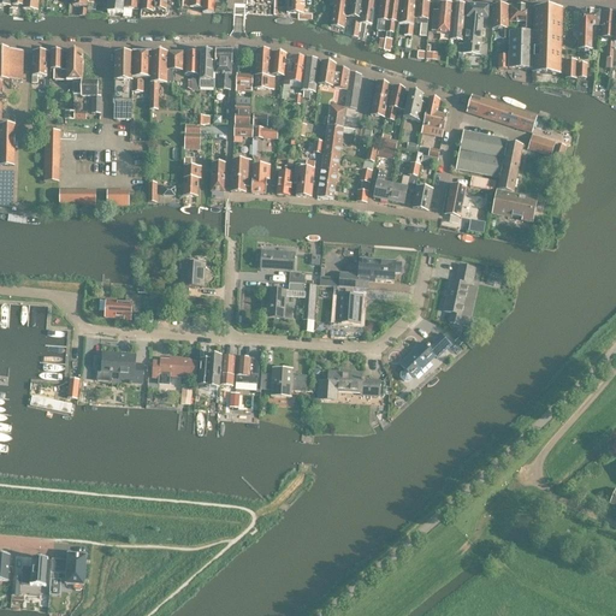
[(123,13),(123,0),(108,0),(107,12),(123,13)]
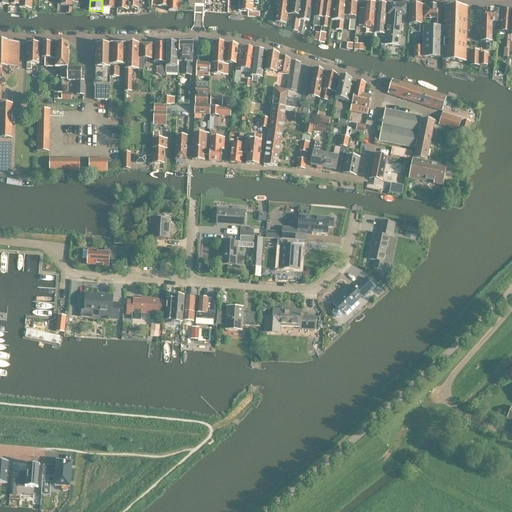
[(102,0),(102,11),(102,14),(108,14),(109,8),(115,8),(115,0),(102,0)]
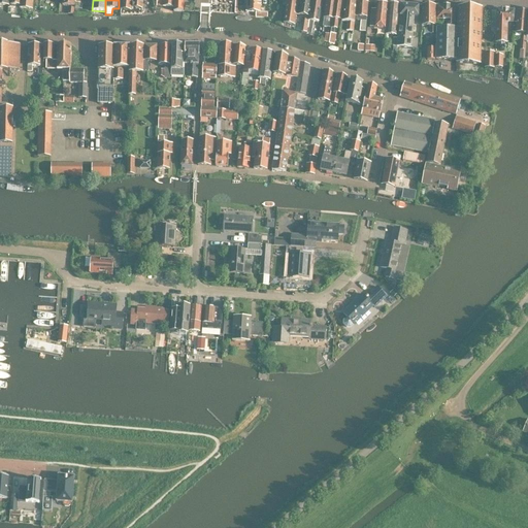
[(122,0),(121,10),(121,14),(141,14),(141,9),(142,0),(122,0)]
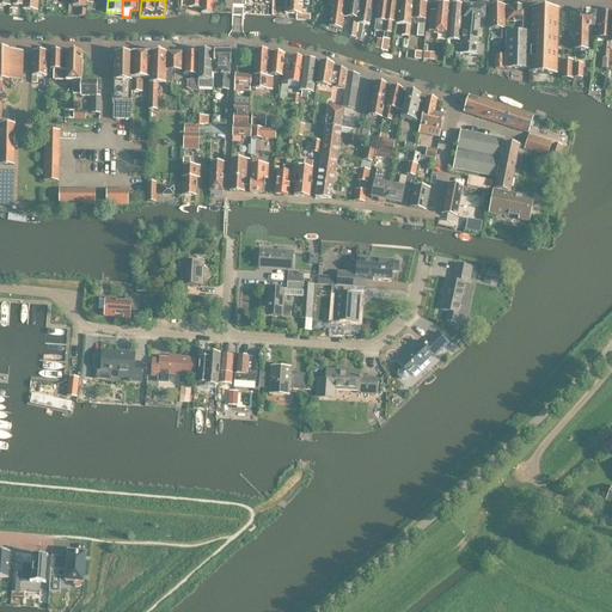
[(201,0),(201,13),(212,13),(212,0),(201,0)]
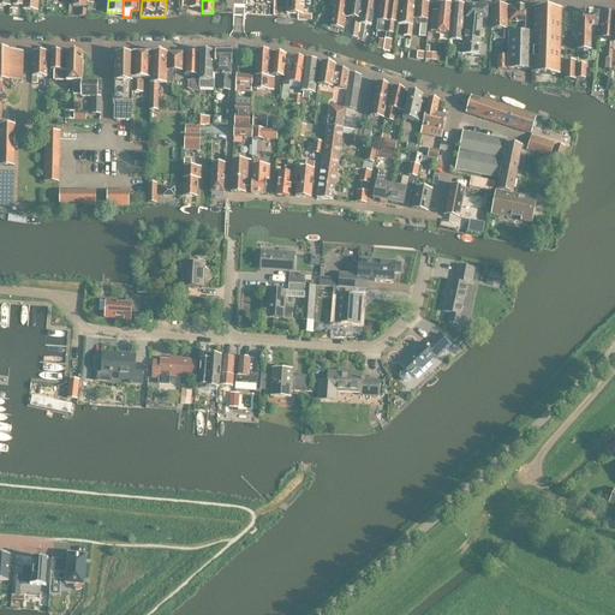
[(303,15),(302,0),(286,0),(287,13),(298,15),(297,19),(306,19),(306,15),(303,15)]
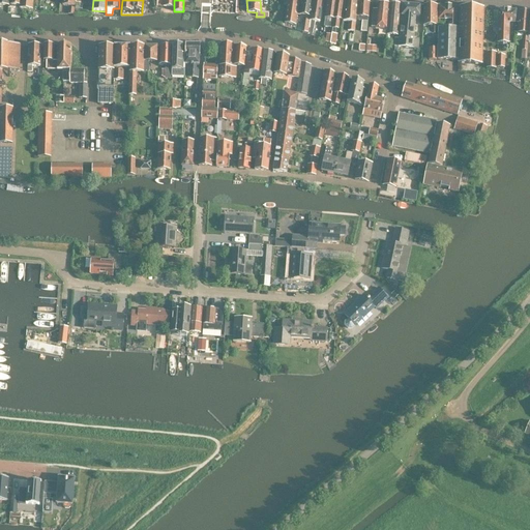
[(295,25),(298,0),(288,0),(285,23),(295,25)]
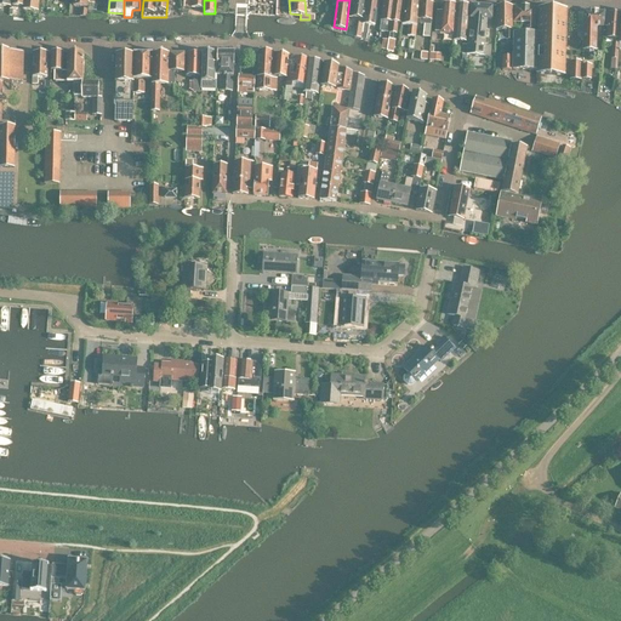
[(365,0),(353,0),(351,17),(358,18),(357,30),(355,38),(360,39),(362,30),(362,28),(365,0)]
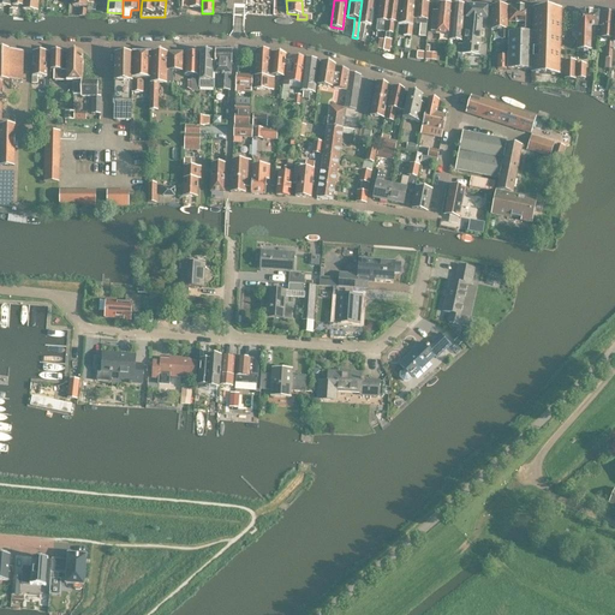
[(374,0),(363,0),(358,39),(362,41),(363,35),(364,35),(365,30),(364,29),(365,25),(370,25),(374,0)]
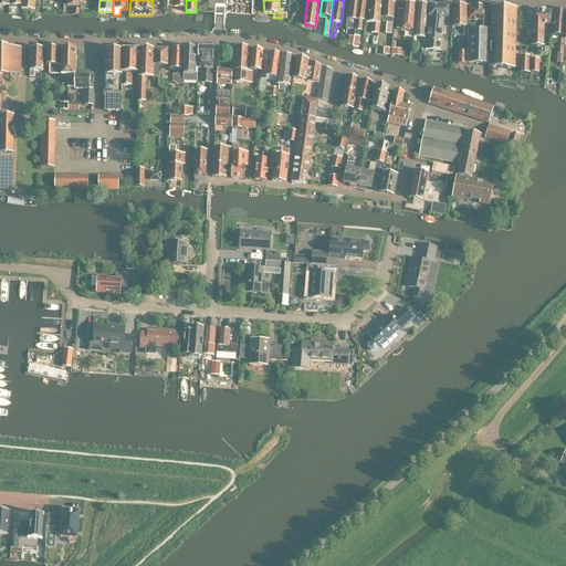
[(359,0),(355,0),(349,0),(346,28),(354,29),(356,20),(359,0)]
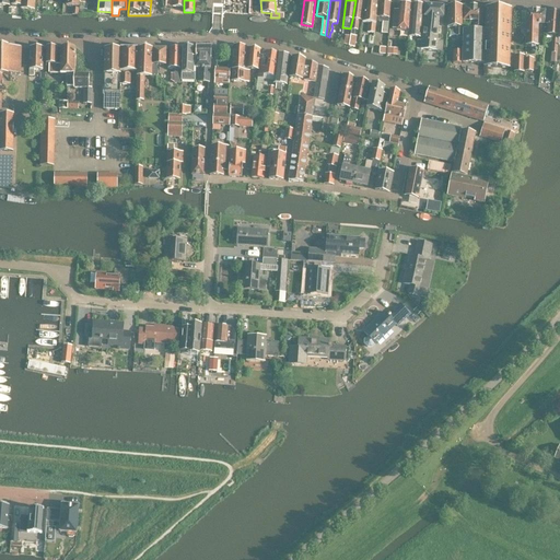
[(356,0),(352,20),(353,20),(351,28),(349,46),(354,47),(356,36),(354,36),(354,30),(358,30),(359,20),(362,21),(364,0),(356,0)]
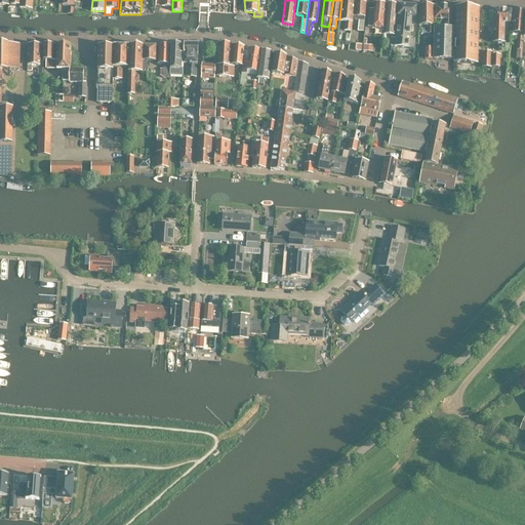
[(351,31),(354,1),(342,1),(339,21),(346,22),(345,30),(351,31)]
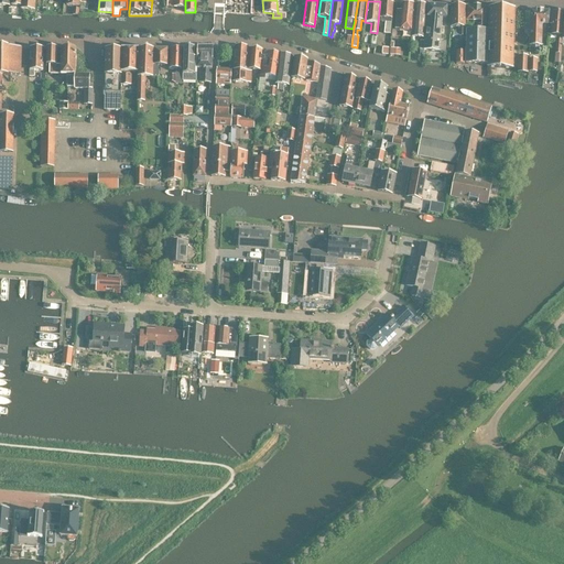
[(380,2),(378,17),(380,18),(380,21),(386,22),(384,33),(390,33),(391,20),(391,18),(392,2),(382,1),(382,2),(380,2)]
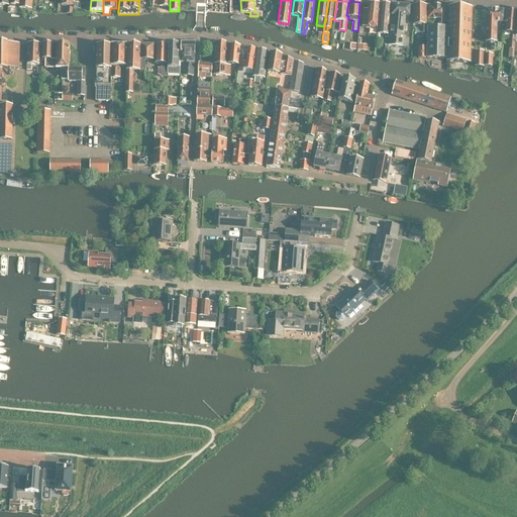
[(380,3),(369,2),(368,9),(364,8),(363,26),(367,26),(367,27),(378,28),(378,26),(379,20),(378,20),(380,3)]
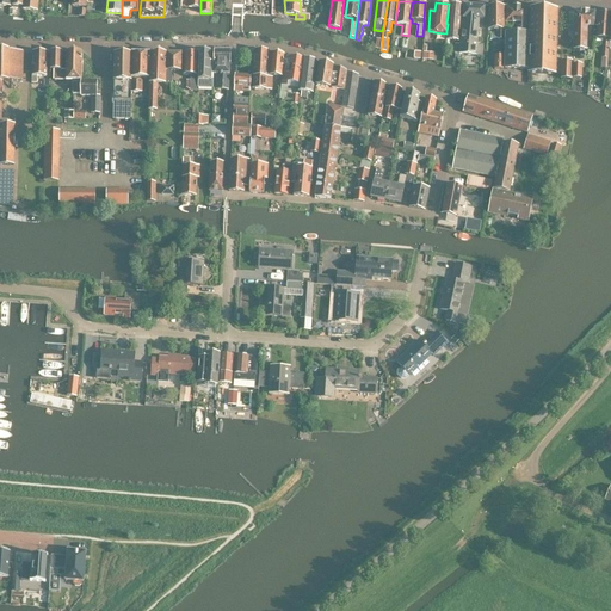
[(450,4),(448,24),(446,31),(446,39),(458,41),(461,5),(450,4)]
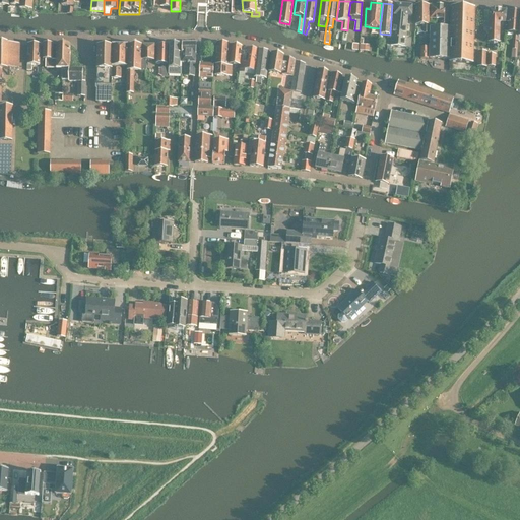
[(412,16),(412,5),(413,5),(395,4),(393,24),(406,25),(407,16),(412,16)]
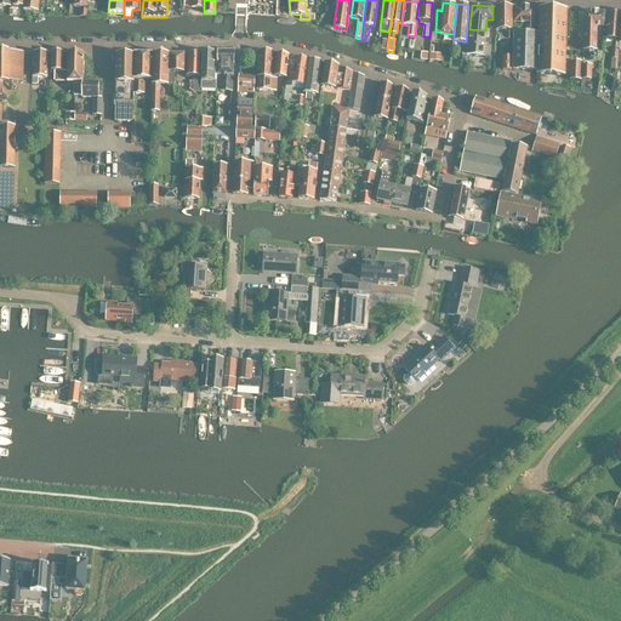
[(497,6),(496,30),(505,30),(506,40),(512,40),(512,30),(512,7),(497,6)]
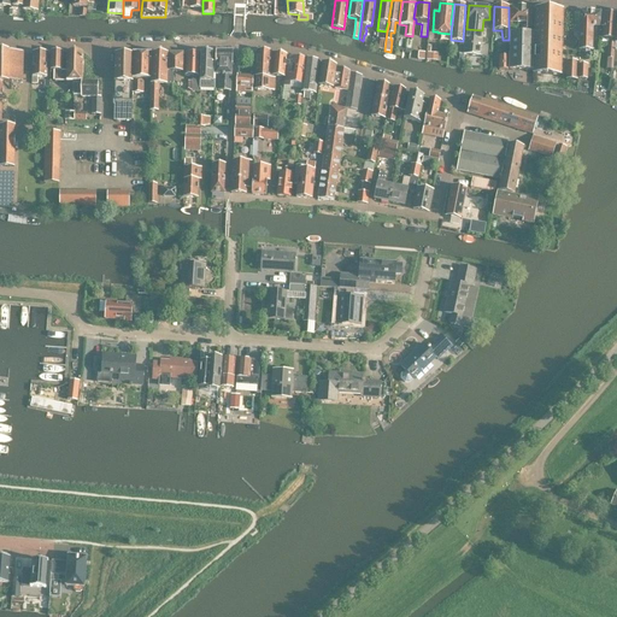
[(530,33),(533,9),(511,7),(510,22),(516,23),(516,25),(522,27),(521,33),(530,33)]
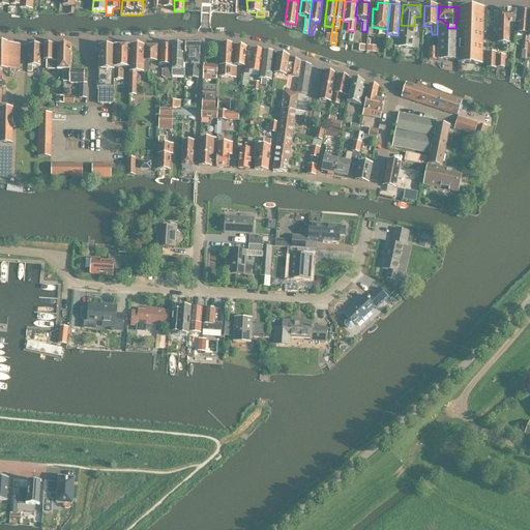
[(460,7),(459,29),(458,60),(458,63),(481,64),(483,8),(460,7)]
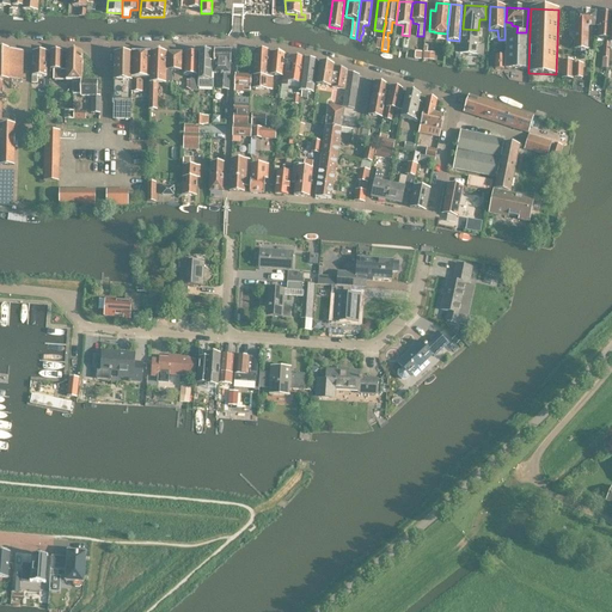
[(587,25),(594,25),(595,12),(576,11),(575,49),(586,49),(587,25)]
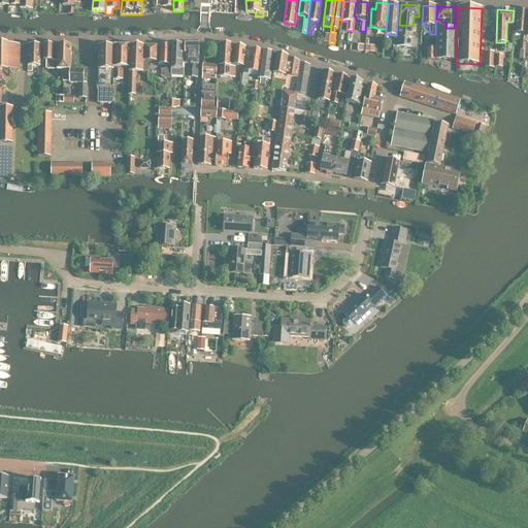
[(525,50),(524,50),(527,11),(519,10),(516,10),(515,22),(517,22),(516,32),(522,32),(520,50),(519,58),(524,58),(525,50)]
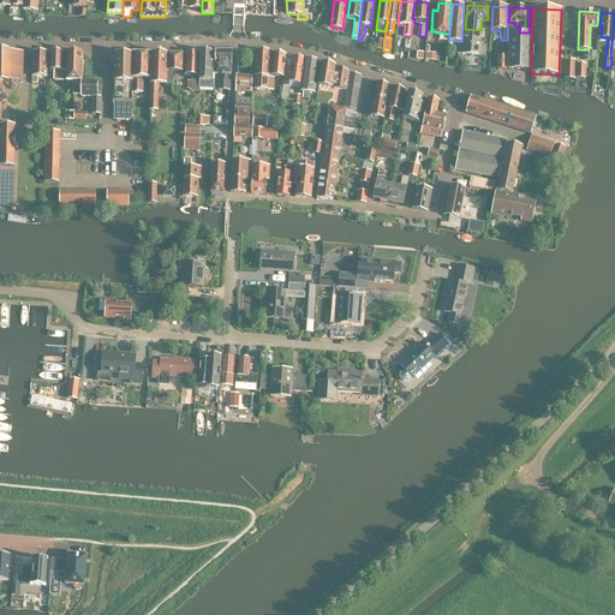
[(487,46),(479,45),(481,30),(465,29),(463,54),(478,55),(485,55),(487,46)]
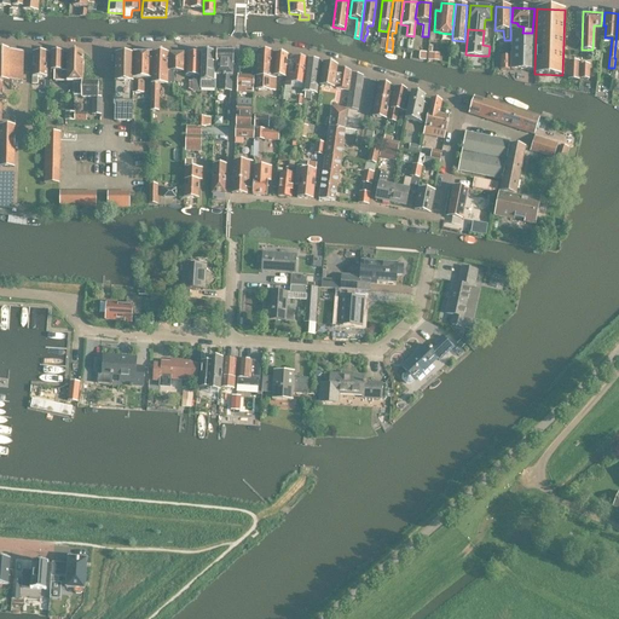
[(510,70),(534,70),(536,34),(532,33),(522,33),(512,33),(510,70)]
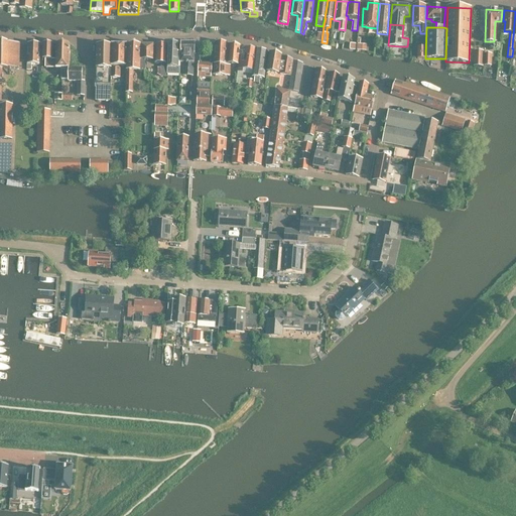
[(0,138),(12,139),(13,105),(1,104),(2,68),(18,69),(18,65),(19,43),(0,41),(0,138)]
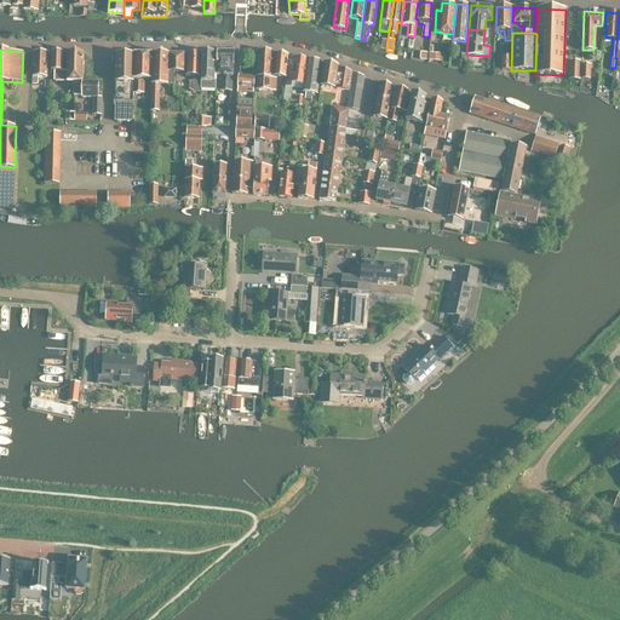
[(270,91),(270,82),(271,72),(271,61),(273,52),(259,51),(258,70),(257,90),(270,91)]
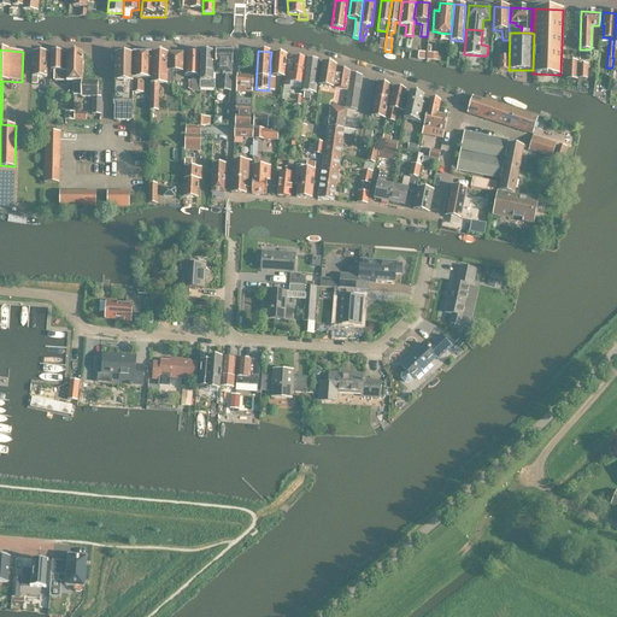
[(33,82),(33,83),(37,83),(37,76),(46,76),(47,52),(34,52),(33,82)]
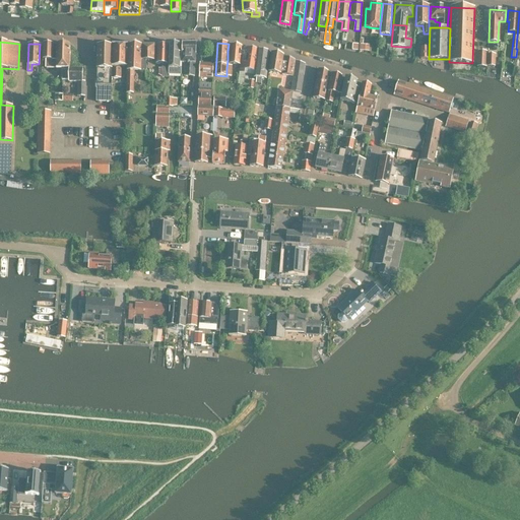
[(46,59),(45,67),(56,68),(56,60),(52,60),(52,44),(44,44),(43,59),(46,59)]
